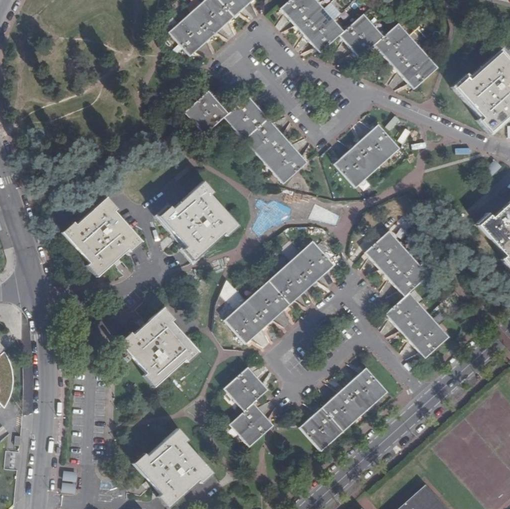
[(203,0),(170,29),(190,53),(250,0),(203,0)]
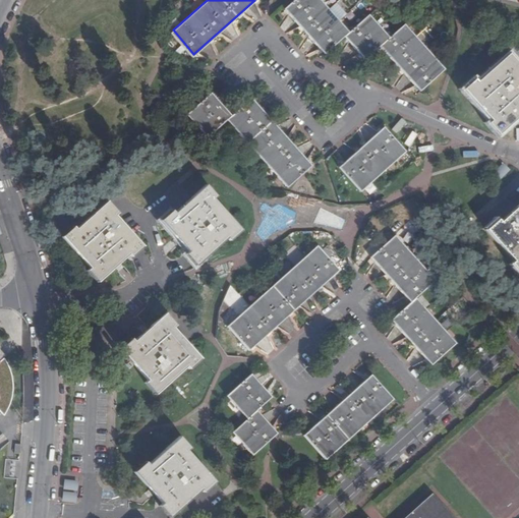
[(392,36),(370,12),(349,31),(322,0),(293,0),(285,7),(325,52),(345,34),(367,57),(382,44),(421,89),(447,68),(406,22),(392,36)]
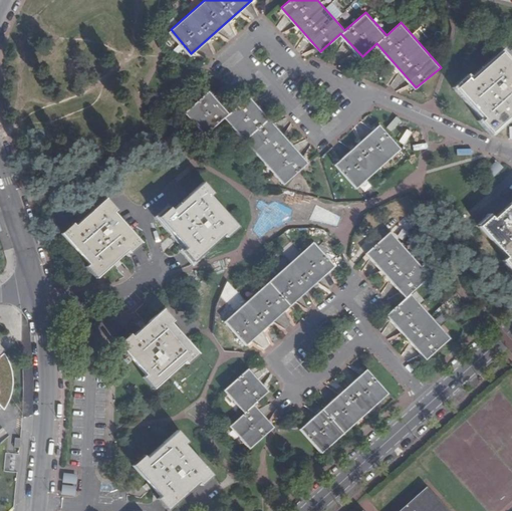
[(487,117),(484,120),(493,131),(511,114),(511,65),(511,60),(504,52),(472,78),(471,76),(459,86),(487,117)]
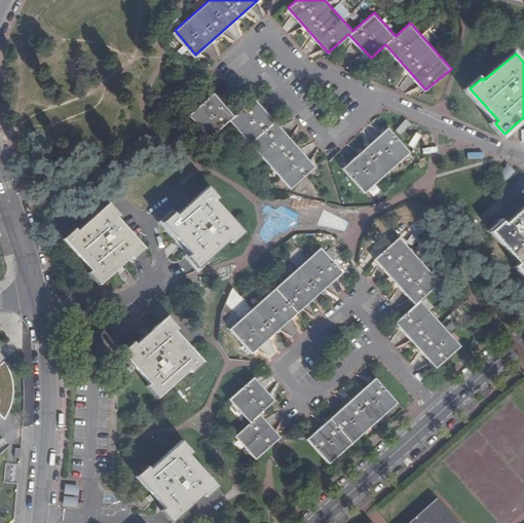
[(191,113),(211,136),(231,119),(290,187),(315,165),(256,98),(235,115),(215,92),(191,113)]
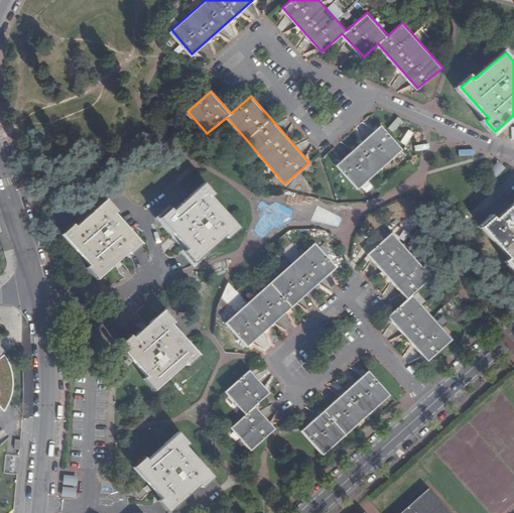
[(366,118),(356,127),(365,136),(375,128),(366,118)]
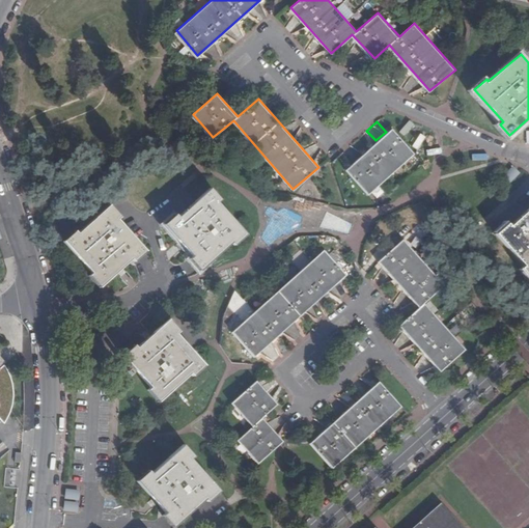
[(393,128),(346,168),(369,193),(416,153),(393,128)]
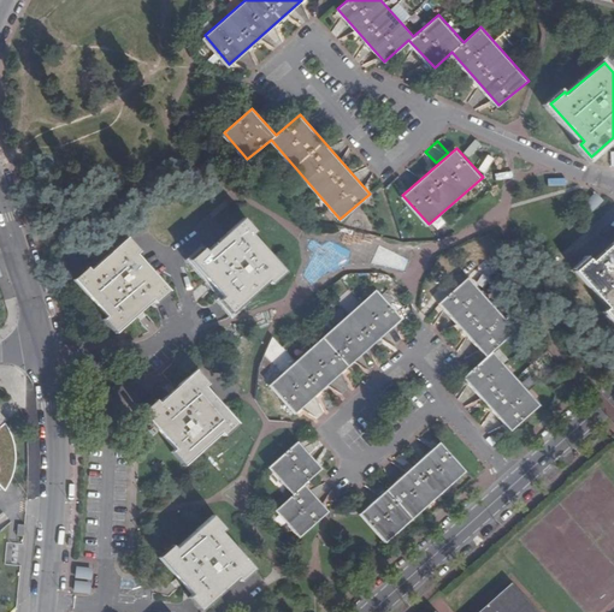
[(206,247),(193,259),(225,296),(223,299),(234,312),(272,279),(273,281),(287,271),(255,233),(258,232),(246,218),(210,250),(206,247)]
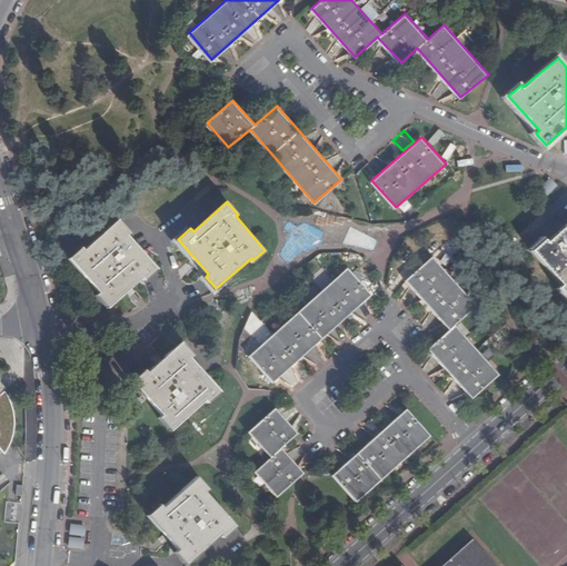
[(82,245),(69,257),(100,291),(97,294),(108,306),(142,276),(145,278),(156,268),(127,234),(130,231),(119,218),(85,248),(82,245)]
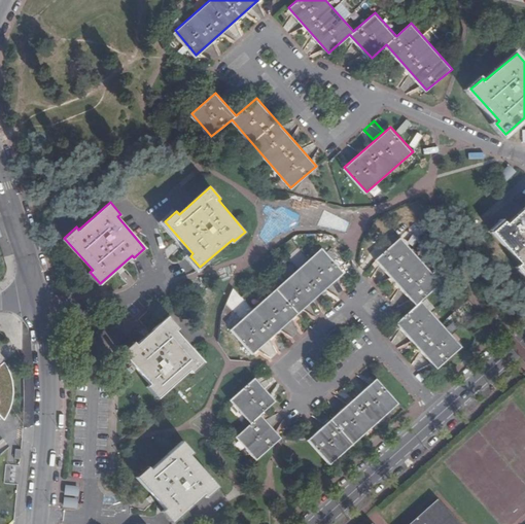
[(504,220),(493,230),(522,264),(519,266),(524,272),(524,207),(508,223),(504,220)]
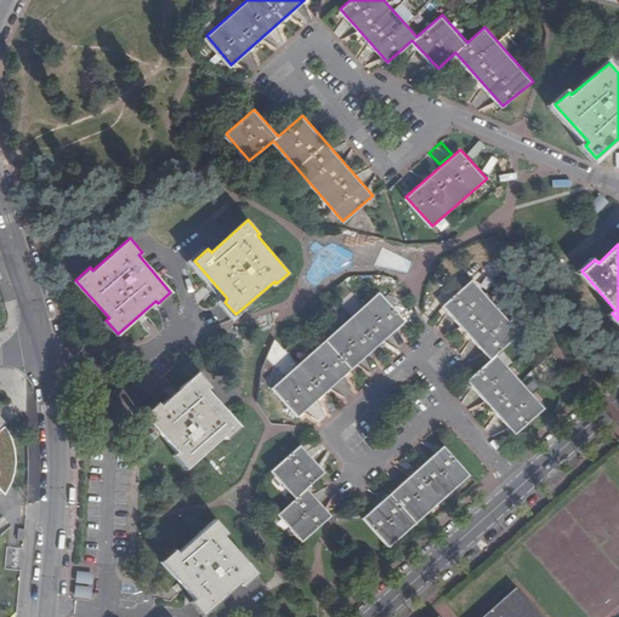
[(492,258),(473,275),(487,291),(506,274),(492,258)]
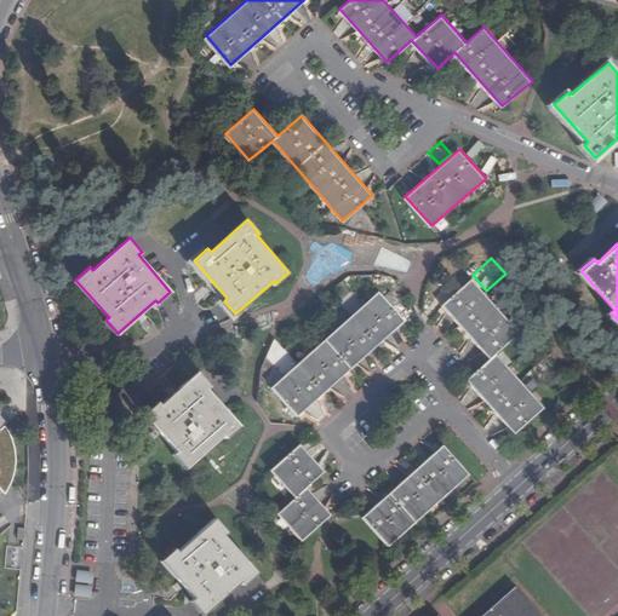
[(545,407),(497,352),(521,332),(473,277),(445,304),(492,357),(469,379),(516,431),(545,407)]
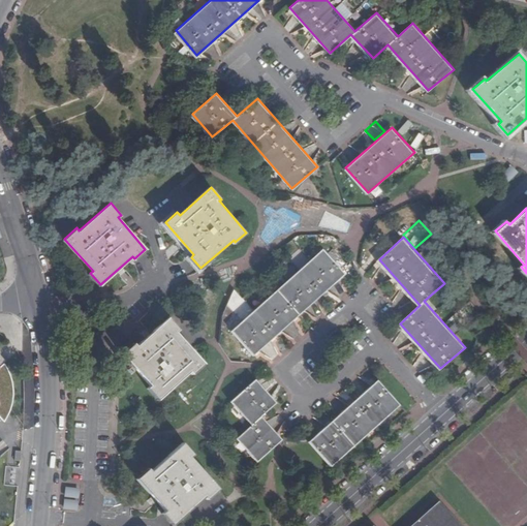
[(323,248),(233,330),(255,353),(345,273),(323,248)]
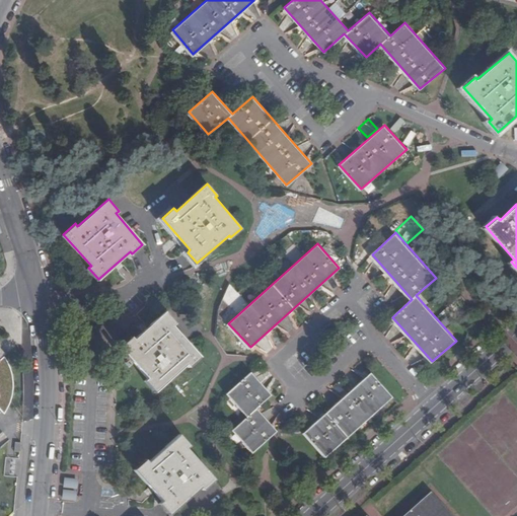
[(133,337),(122,346),(148,378),(147,380),(155,389),(187,362),(190,365),(201,356),(173,323),(175,321),(166,311),(135,339),(133,337)]
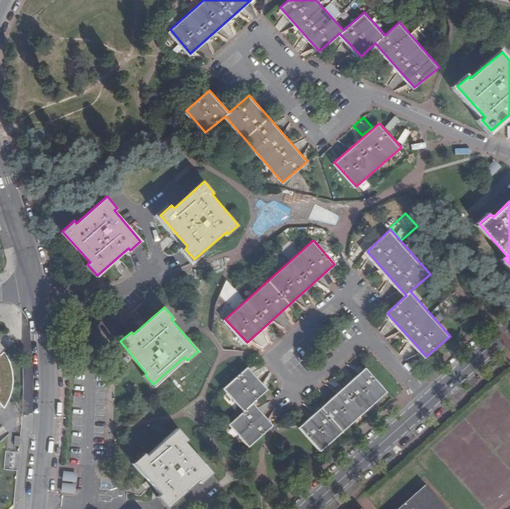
[(0,406),(1,407),(7,398),(10,391),(12,384),(13,378),(12,369),(12,365),(10,364),(10,359),(8,354),(5,349),(1,345),(0,343),(0,406)]
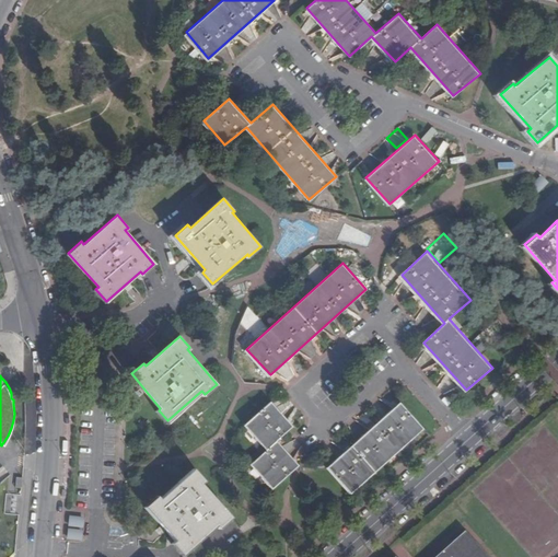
[(272,401),(247,424),(268,449),(252,463),(272,487),(299,464),(277,439),(293,425),(272,401)]
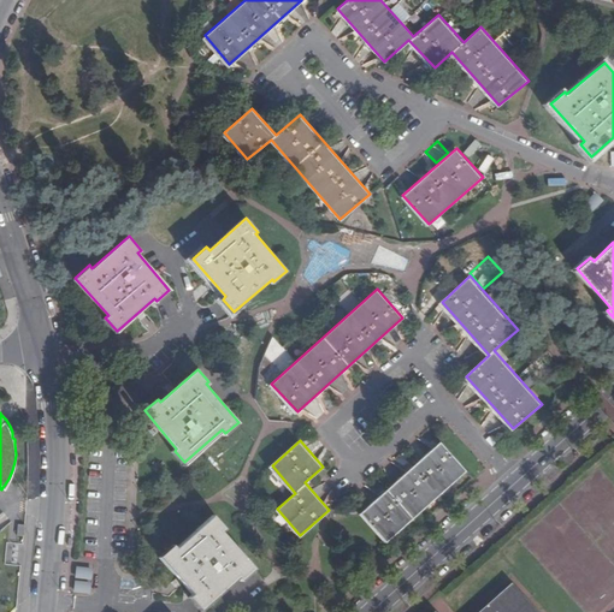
[(441,441),(362,512),(387,540),(466,470),(441,441)]
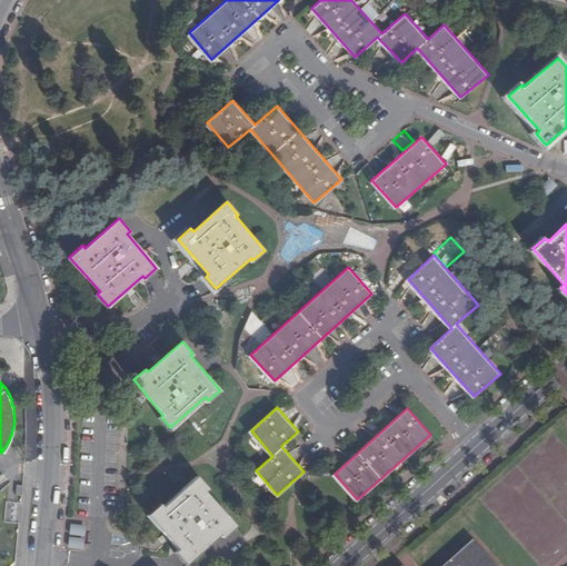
[(162,503),(150,513),(179,547),(176,550),(186,563),(221,533),(225,536),(237,525),(207,490),(210,488),(198,476),(165,506),(162,503)]
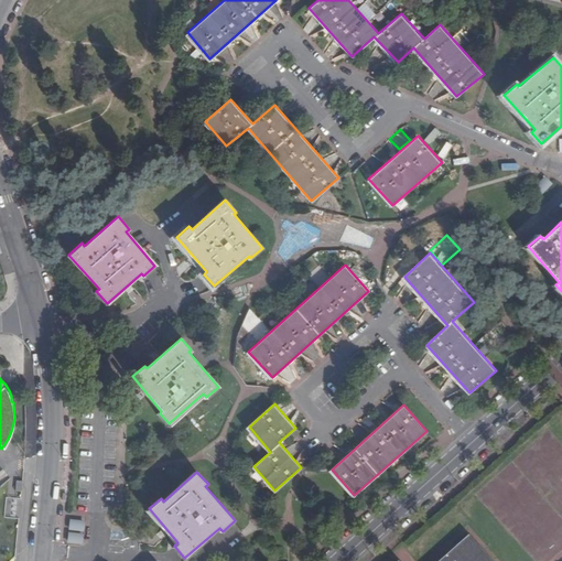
[(86,541),(87,517),(71,516),(69,540),(86,541)]
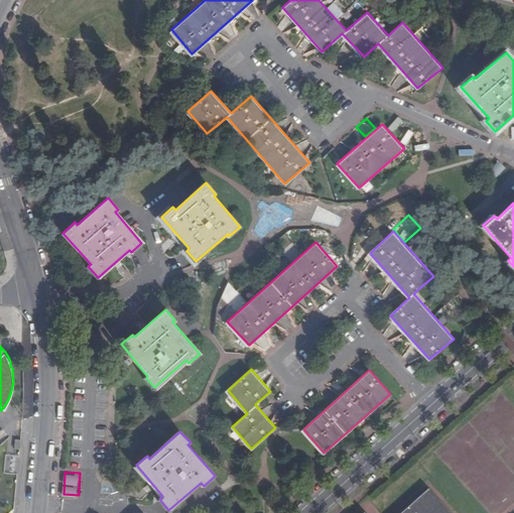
[(362,512),(453,512),(429,487),(399,512),(366,512),(365,511),(362,512)]
